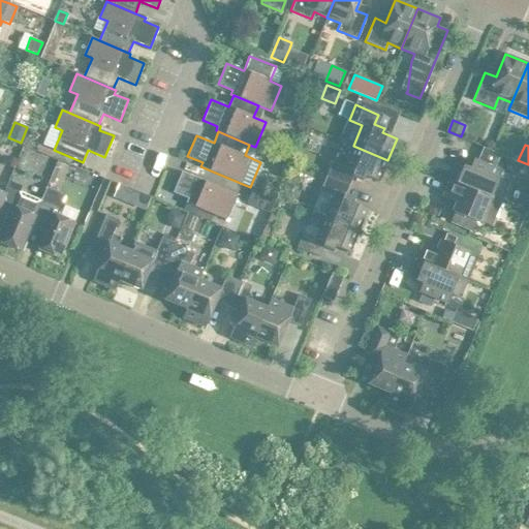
[(387,160),(353,146),(344,166),(332,161),(325,176),(349,186),(352,177),(363,181),(365,176),(378,182),(387,160)]
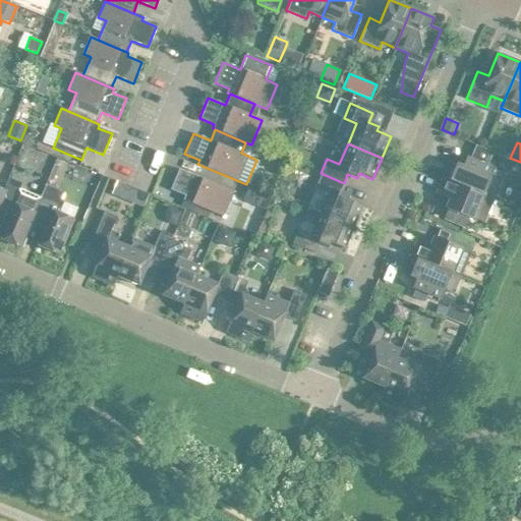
[(442,178),(494,198),(504,173),(466,158),(462,167),(449,161),(442,178)]
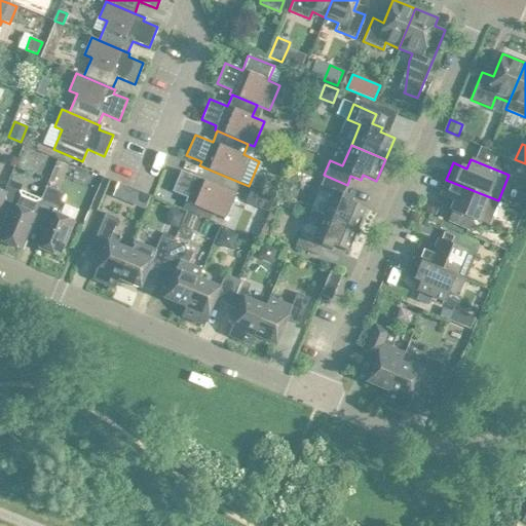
[(224,218),(234,193),(180,171),(172,191),(186,197),(184,201),(197,208),(224,218)]
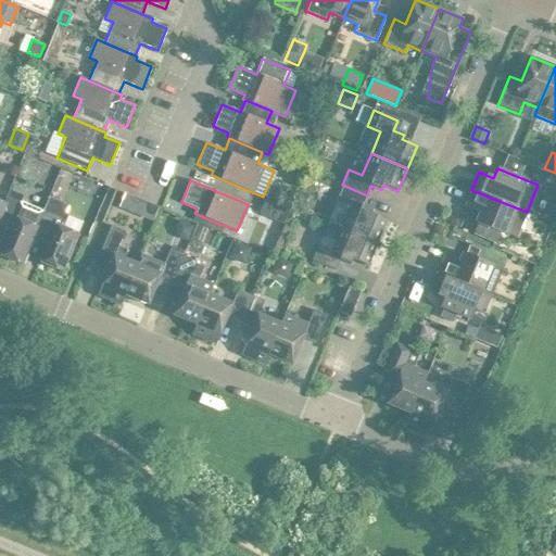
[(340,228),(376,243),(386,220),(370,214),(373,209),(363,204),(367,196),(342,185),(337,200),(350,205),(340,228)]
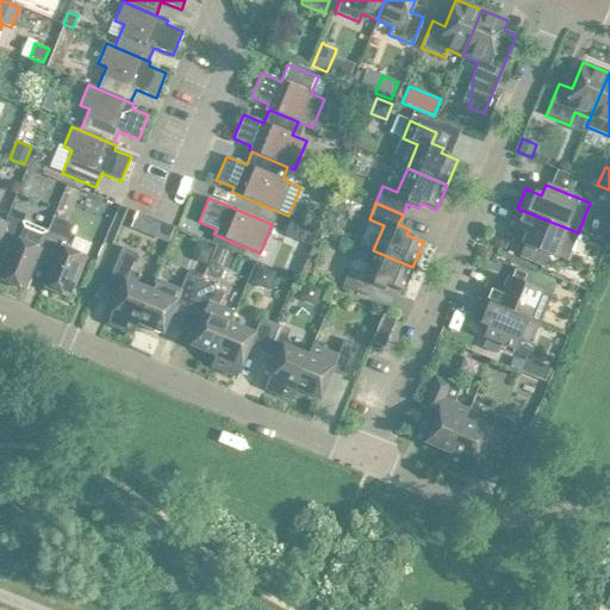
[(47,231),(22,221),(25,215),(8,207),(7,211),(2,223),(4,224),(0,232),(0,263),(2,266),(0,271),(0,279),(23,290),(26,280),(32,267),(47,231)]
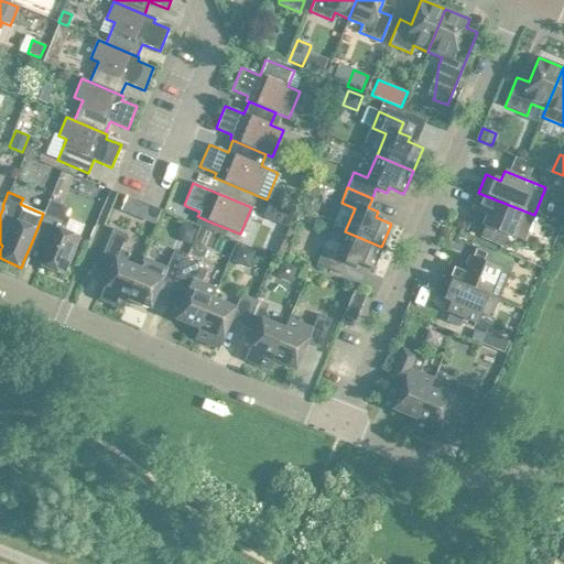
[(534,215),(478,193),(472,210),(486,216),(481,226),(485,227),(480,238),(503,248),(508,237),(523,242),(534,215)]
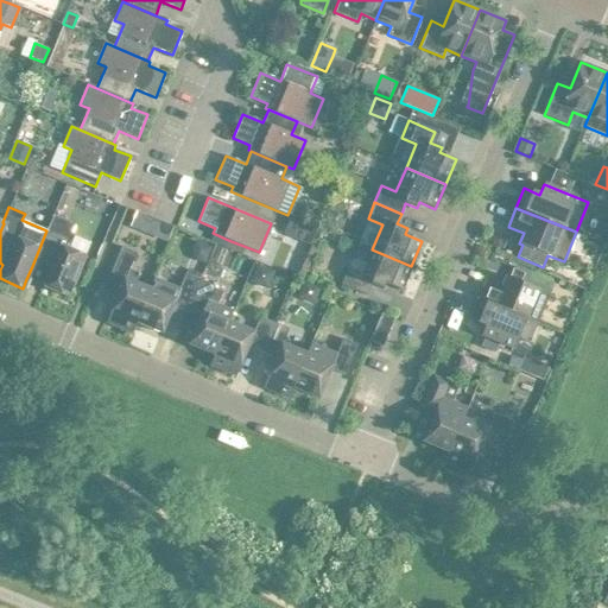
[(46,230),(32,266),(26,279),(65,296),(83,255),(68,249),(74,235),(70,233),(74,223),(52,215),(46,230)]
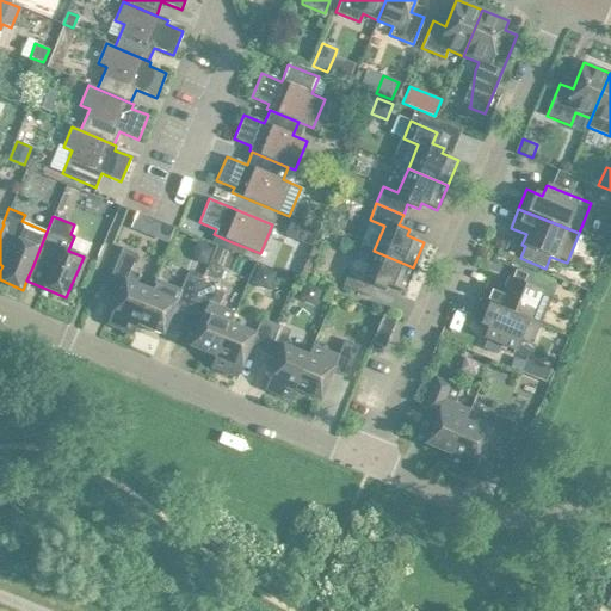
[(318,230),(291,220),(284,235),(312,247),(318,230)]
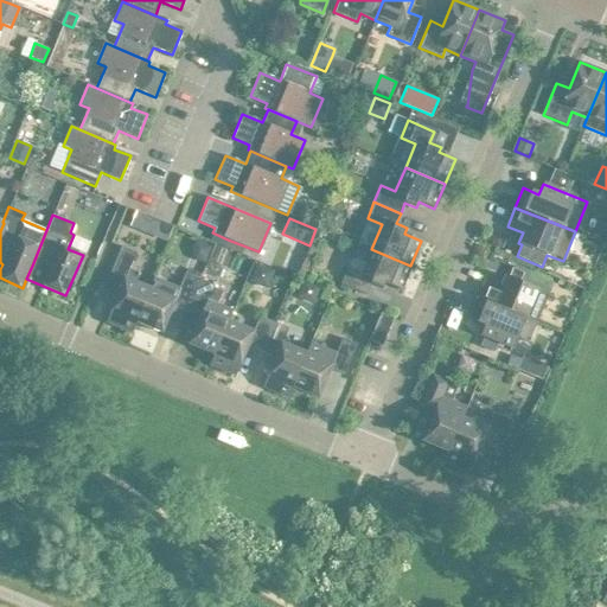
[(224,247),(228,240),(212,232),(209,241),(224,247)]
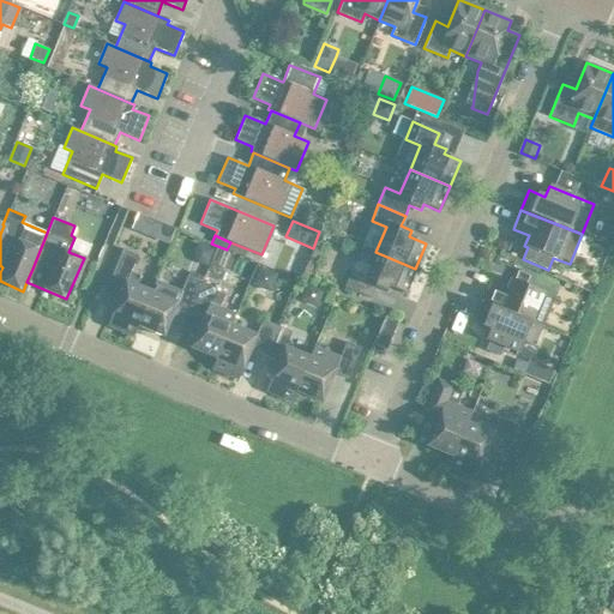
[(206,266),(214,250),(197,242),(192,253),(197,263),(206,266)]
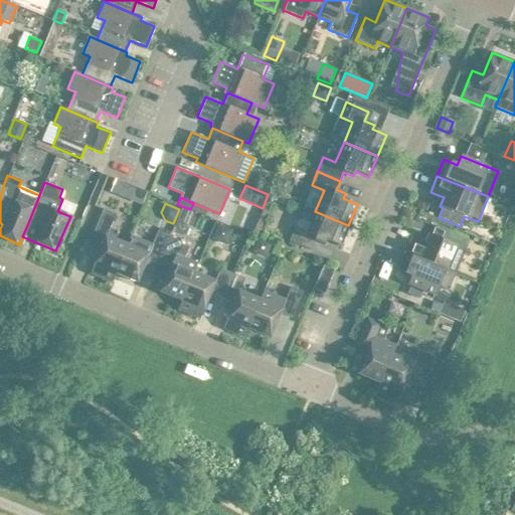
[(348,225),(315,211),(303,206),(289,240),(311,250),(315,241),(324,245),(326,240),(340,246),(348,225)]
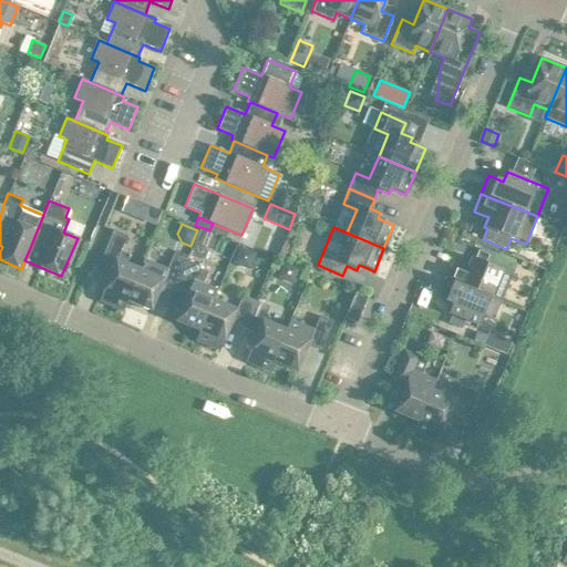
[(140,270),(138,269),(125,264),(129,255),(120,251),(126,236),(113,230),(98,268),(110,274),(99,300),(123,311),(127,301),(126,301),(140,270)]
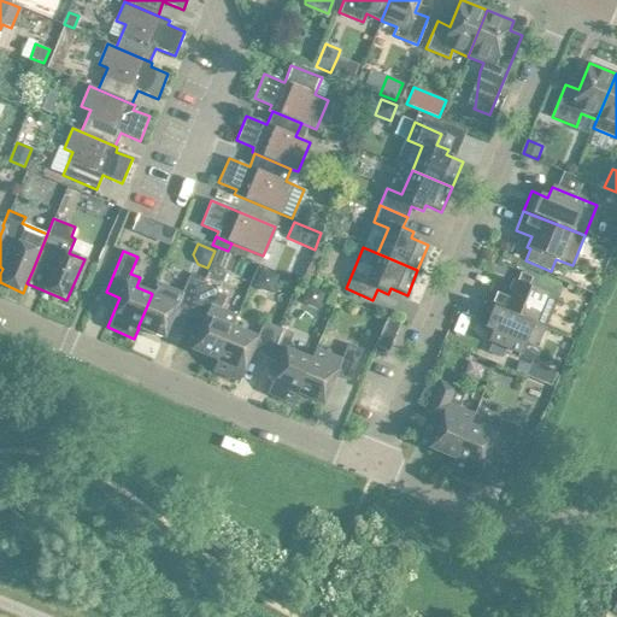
[(519,272),(516,282),(528,286),(532,277),(519,272)]
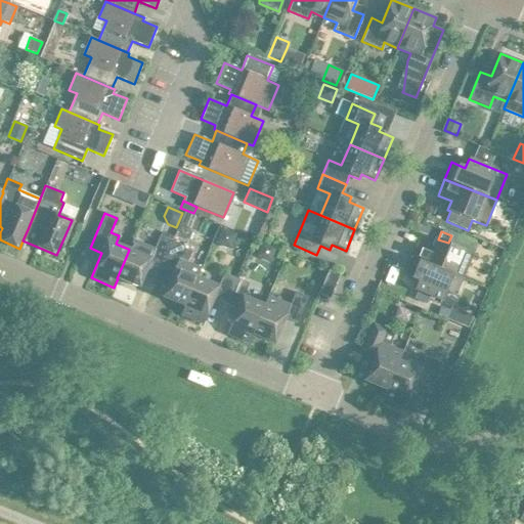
[(162,267),(172,241),(160,235),(154,249),(132,239),(128,249),(129,250),(117,278),(118,278),(139,288),(149,262),(162,267)]
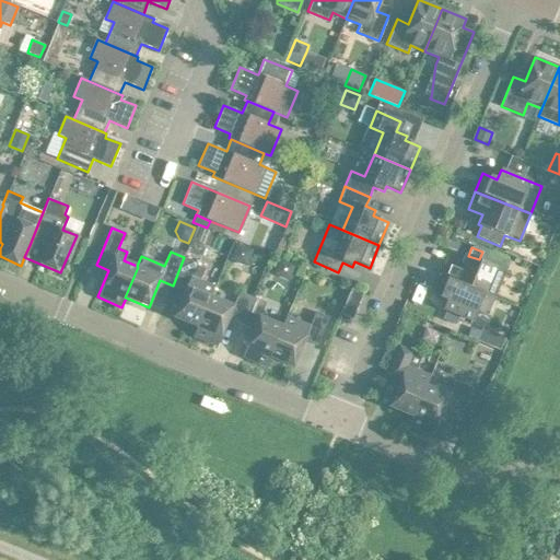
[(440,276),(494,299),(506,271),(479,259),(468,256),(466,254),(462,264),(447,258),(440,276)]
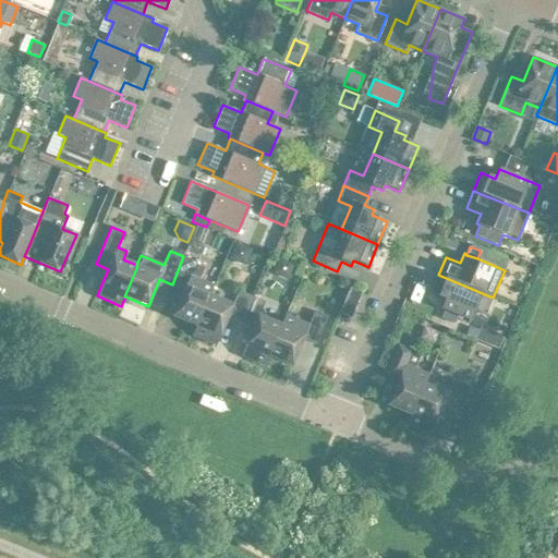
[(196,262),(183,256),(172,284),(184,290),(173,316),(196,326),(209,295),(210,295),(214,286),(204,281),(209,268),(196,263),(196,262)]
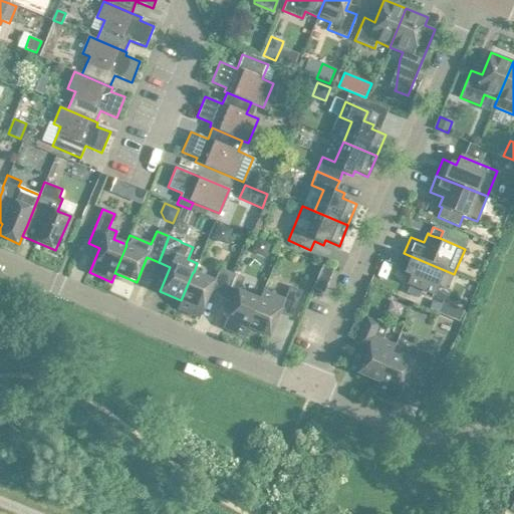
[(454,274),(404,253),(398,269),(411,275),(407,283),(434,295),(438,287),(447,291),(454,274)]
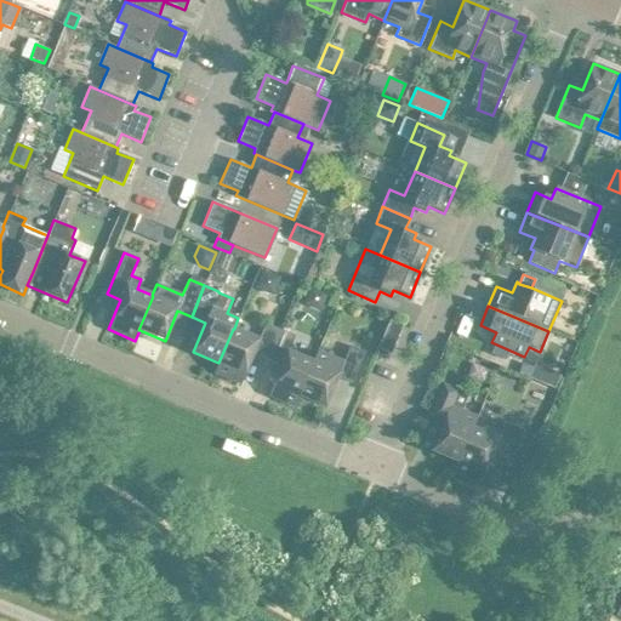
[(389,320),(377,348),(391,354),(403,325),(389,320)]
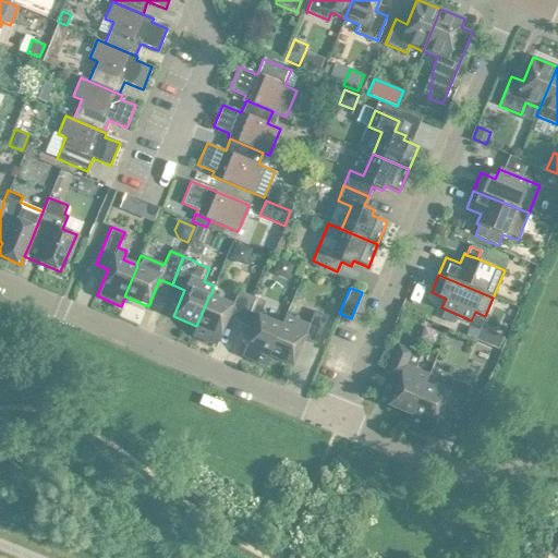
[(240,324),(252,296),(238,290),(232,305),(210,295),(209,295),(196,326),(192,336),(216,346),(227,318),(240,324)]
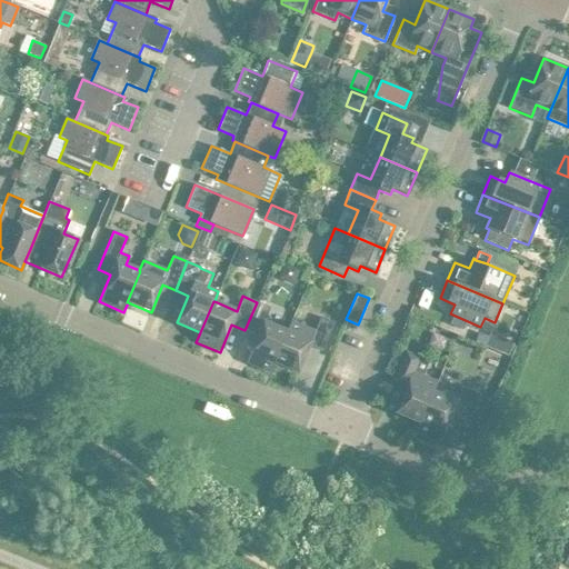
[(257,302),(245,330),(257,336),(246,362),(270,373),(275,363),(275,362),(287,331),(263,322),(270,308),(257,302)]
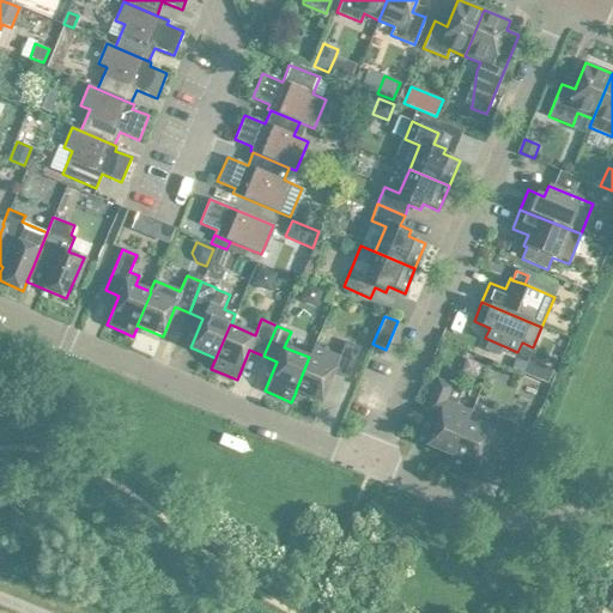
[(498,356),(503,346),(489,340),(485,350),(498,356)]
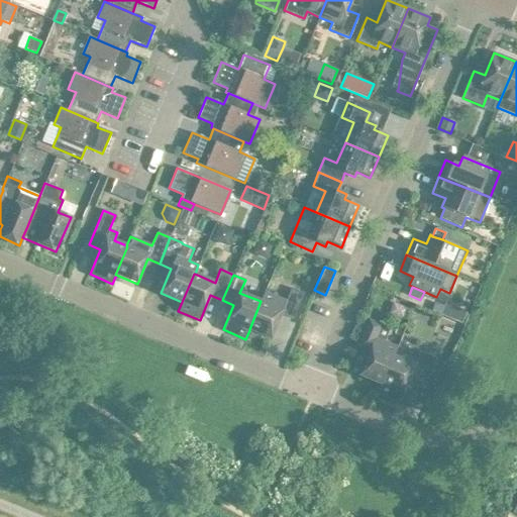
[(249,329),(249,330),(271,338),(281,314),(293,319),(304,293),(291,288),(285,301),(264,292),(261,301),(249,329)]
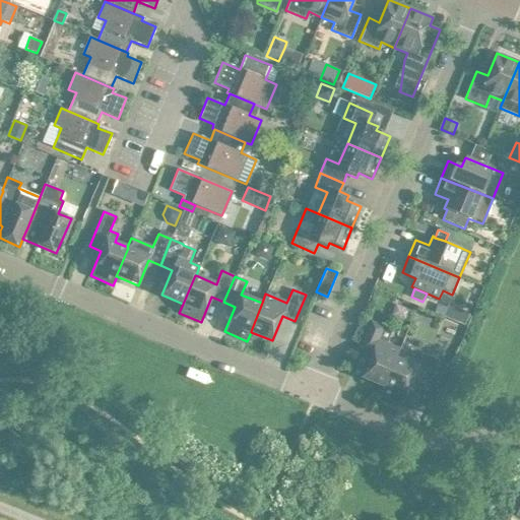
[(458,309),(453,321),(464,325),(469,313),(458,309)]
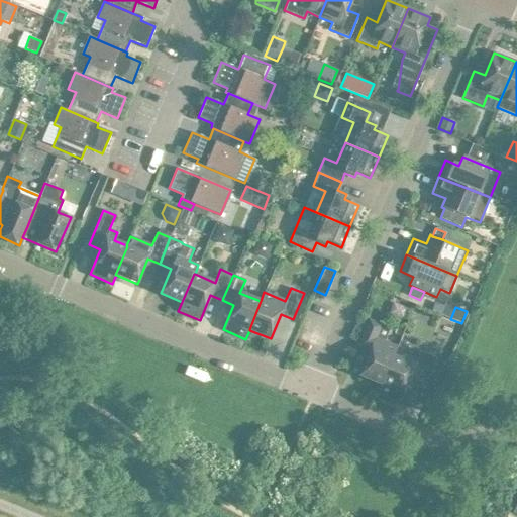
[(381,384),(381,385),(397,347),(376,338),(381,325),(369,320),(357,345),(370,350),(359,376),(381,384)]
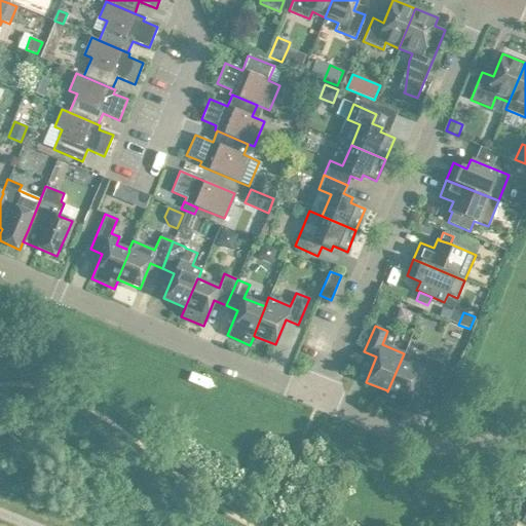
[(424,362),(404,353),(387,391),(387,390),(383,400),(406,409),(414,389),(430,396),(443,365),(425,358),(424,362)]
